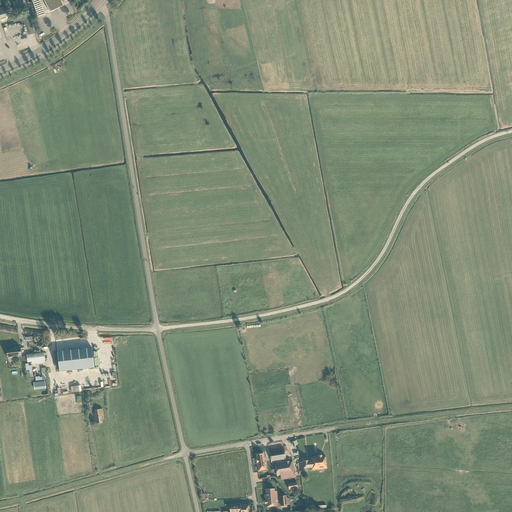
[(31,0),(38,18),(46,15),(44,12),(49,10),(50,12),(64,6),(61,0),(31,0)]
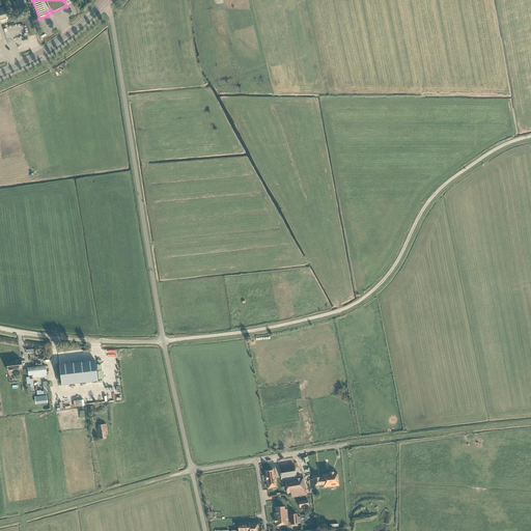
[(21,361),(7,362),(7,370),(22,368),(21,361)]
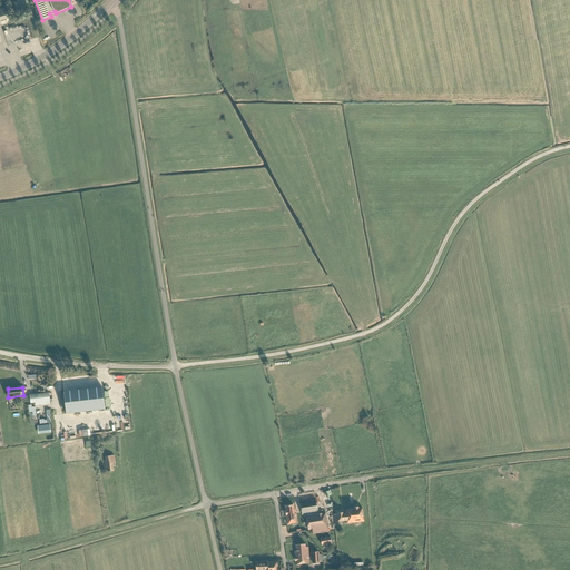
[(102,387),(64,392),(67,414),(105,410),(102,387)]
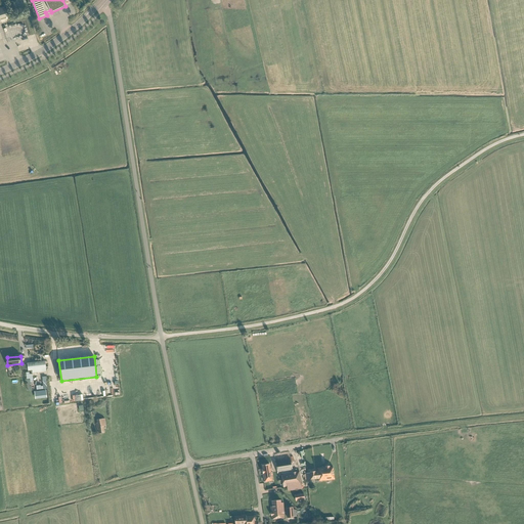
[(46,372),(45,368),(45,361),(27,363),(28,370),(32,369),(32,373),(46,372)]
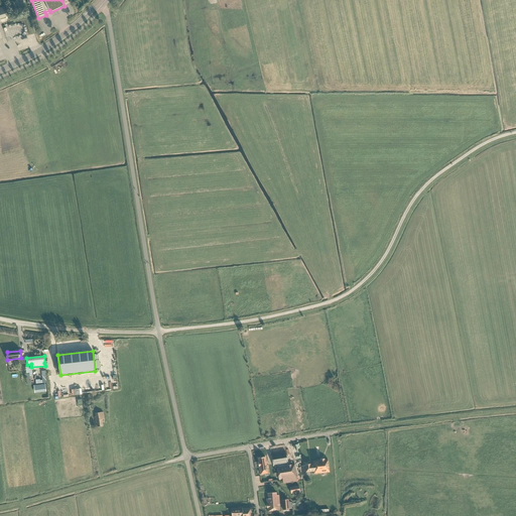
[(95,422),(97,422),(97,426),(103,425),(102,419),(104,419),(103,411),(95,413),(96,416),(94,416),(95,422)]
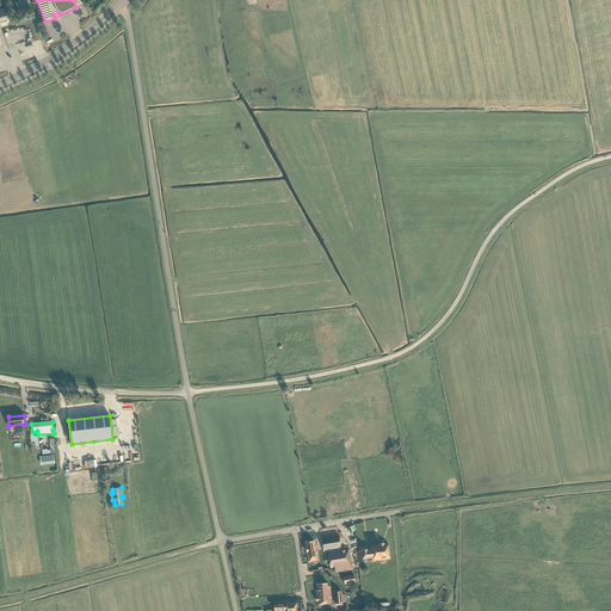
[(335,572),(340,572),(352,569),(349,549),(340,551),(340,549),(338,535),(321,538),(323,551),(327,551),(331,568),(334,567),(335,572)]
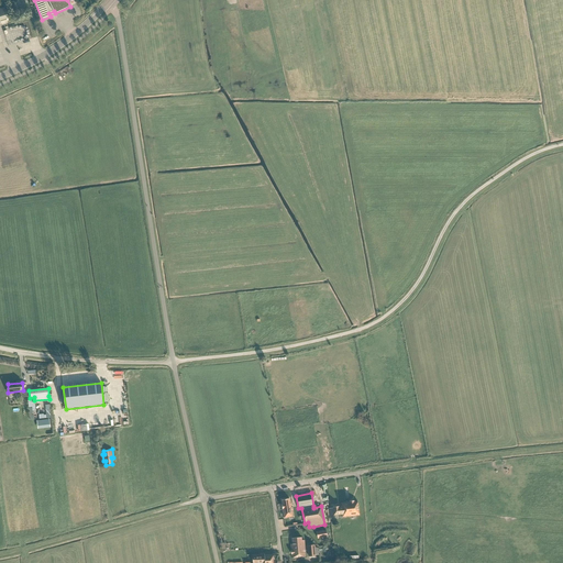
[(283,504),(282,504),(284,518),(293,516),(290,504),(289,498),(282,500),(283,504)]
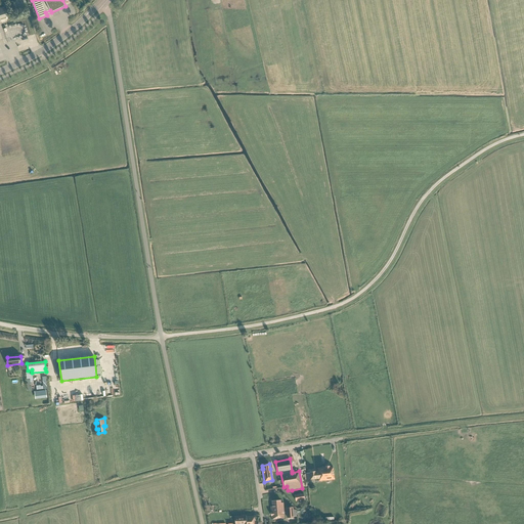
[(310,472),(310,473),(306,474),(307,482),(311,482),(310,480),(321,479),(321,481),(334,479),(333,467),(317,469),(317,471),(310,472)]
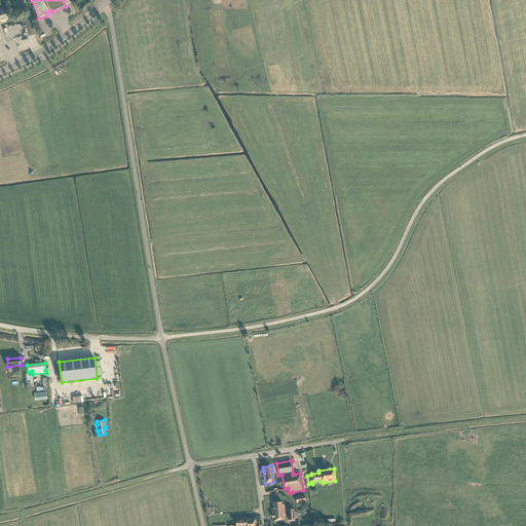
[(282,502),(272,503),(273,509),(271,509),(272,522),(285,521),(284,505),(282,505),(282,502)]
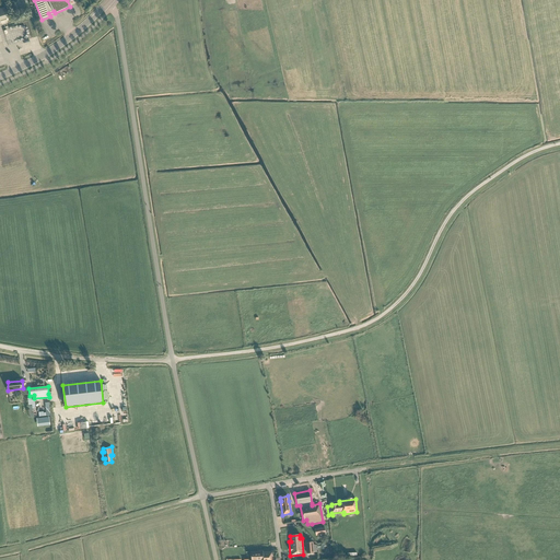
[(316,545),(313,544),(313,543),(306,544),(306,555),(313,553),(313,551),(317,551),(316,545)]
